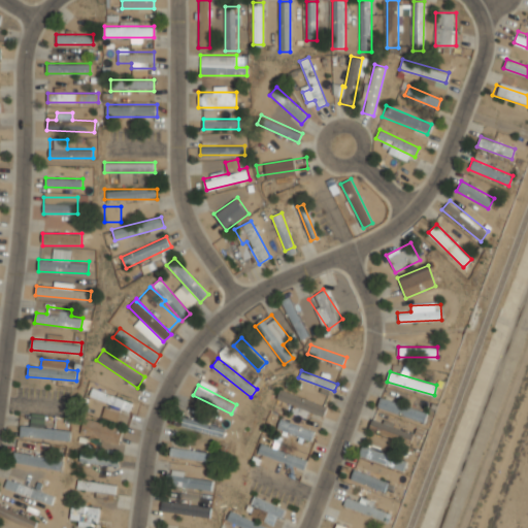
[(88,396),(106,404),(101,415),(125,424),(133,402),(92,386),(88,396)]
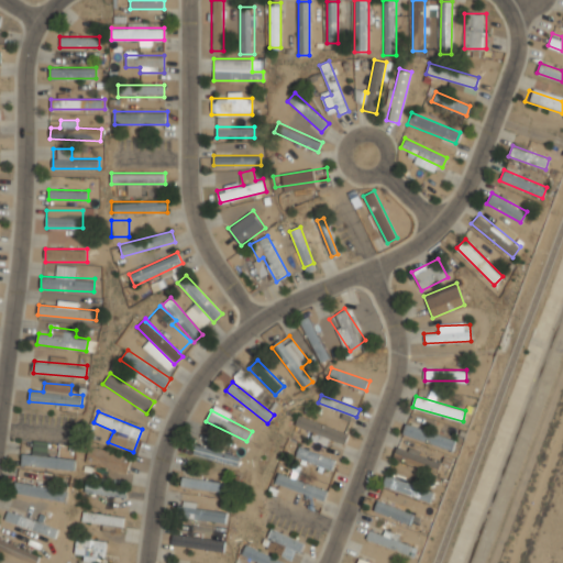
[(294,427),(346,445),(351,433),(298,415),(294,427)]
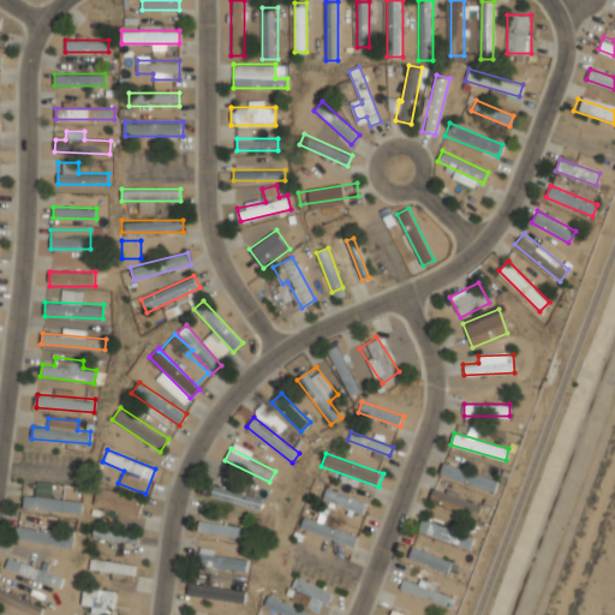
[(499,481),(445,461),(441,473),(494,491),(499,481)]
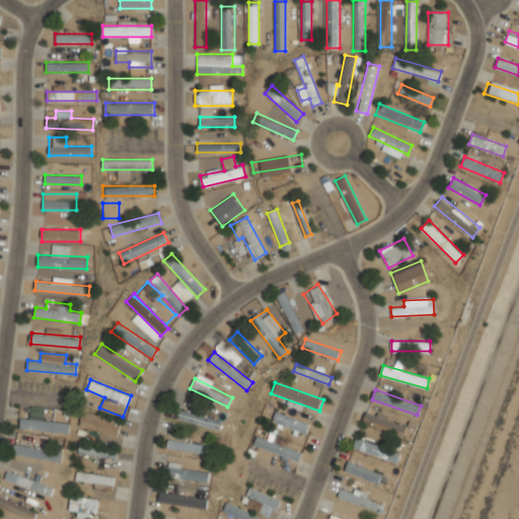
[(400,437),(408,424),(369,405),(363,419),(400,437)]
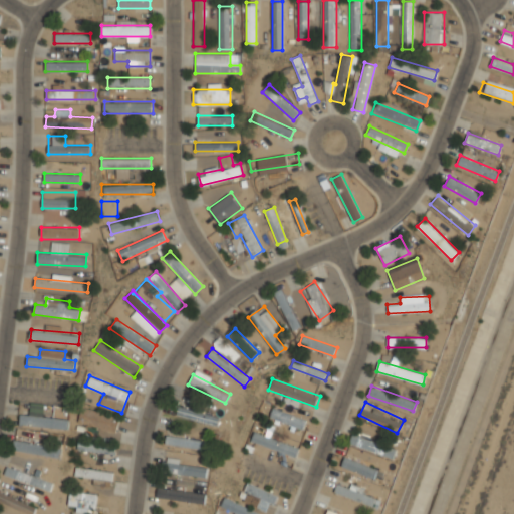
[(176,413),(216,426),(219,417),(179,404),(176,413)]
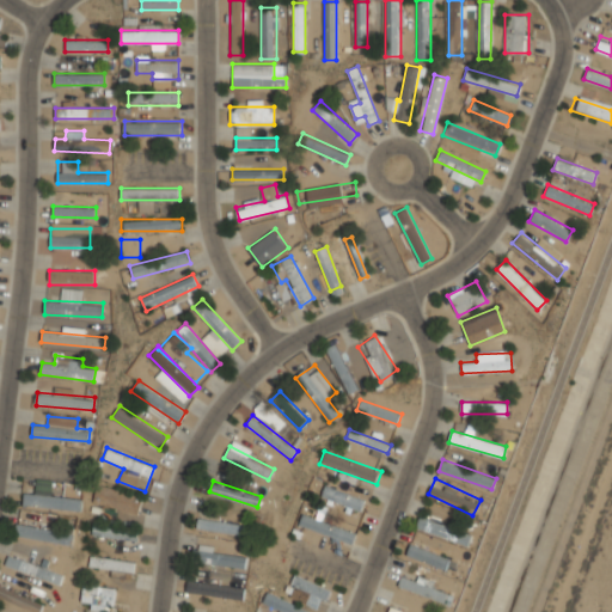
[(93,501),(139,514),(144,495),(98,482),(93,501)]
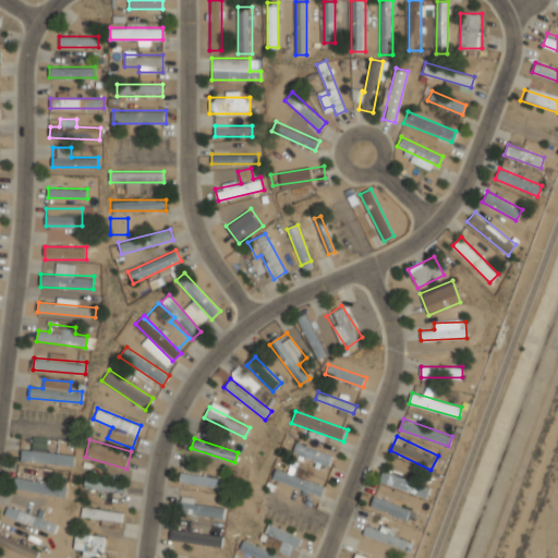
[(329,468),(334,453),(295,441),(291,456),(329,468)]
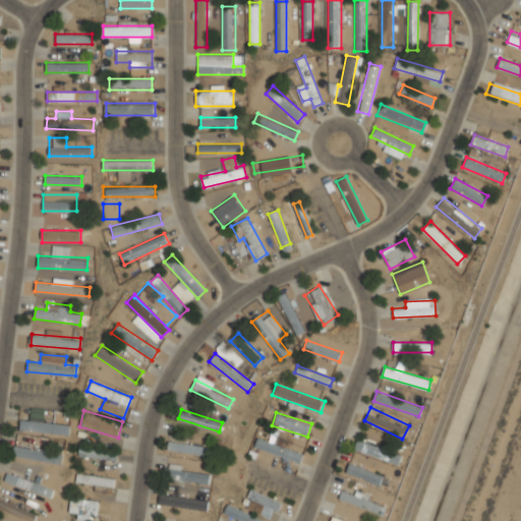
[(19,429),(68,433),(69,423),(20,419),(19,429)]
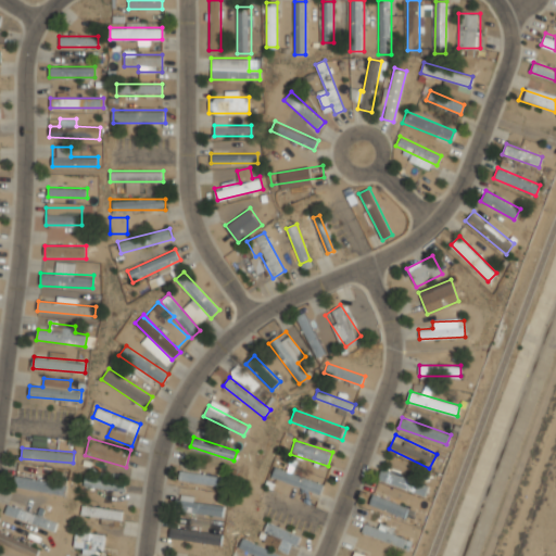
[(299,493),(313,498),(319,480),(283,467),(279,478),(301,485),(299,493)]
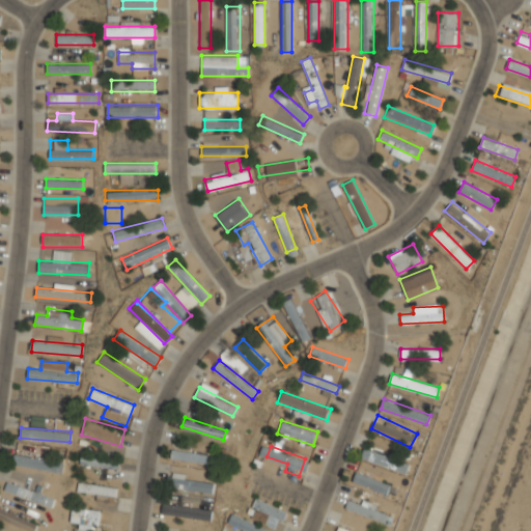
[(218,455),(172,448),(170,457),(216,466),(218,455)]
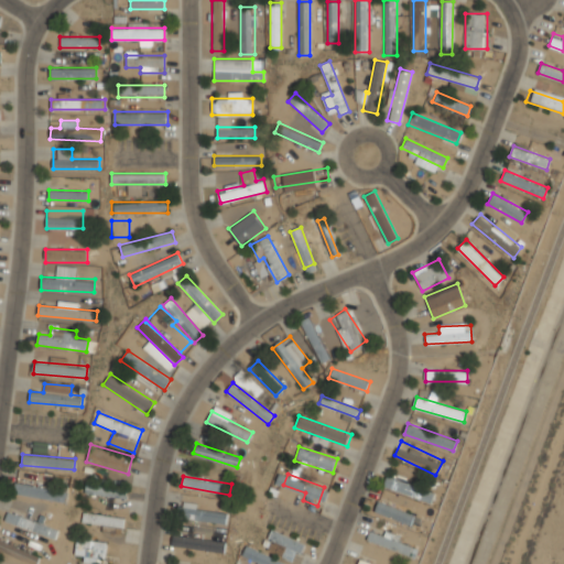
[(438,494),(387,476),(383,487),(435,505),(438,494)]
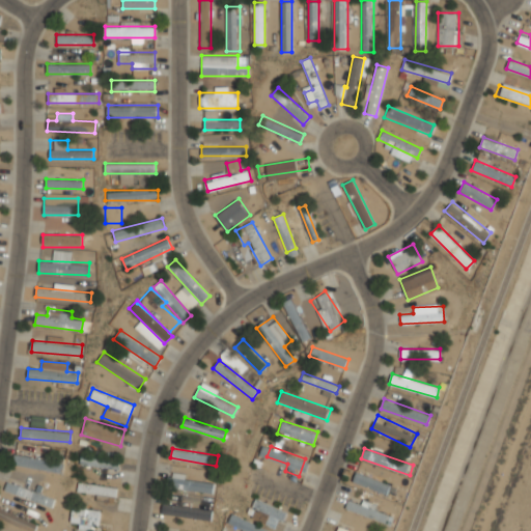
[(63,463),(15,453),(12,465),(61,473),(63,463)]
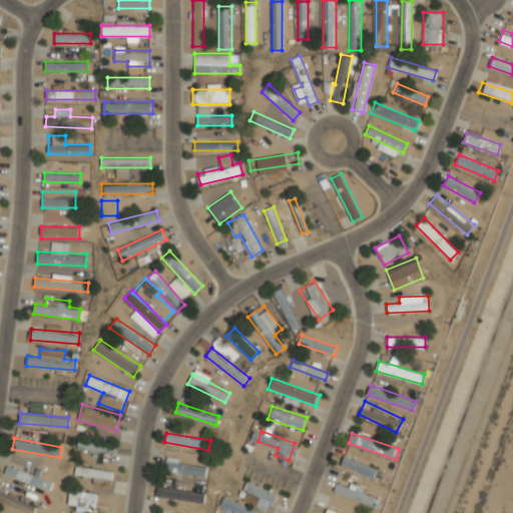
[(115,440),(77,444),(78,450),(90,449),(91,461),(103,460),(103,454),(116,453),(115,440)]
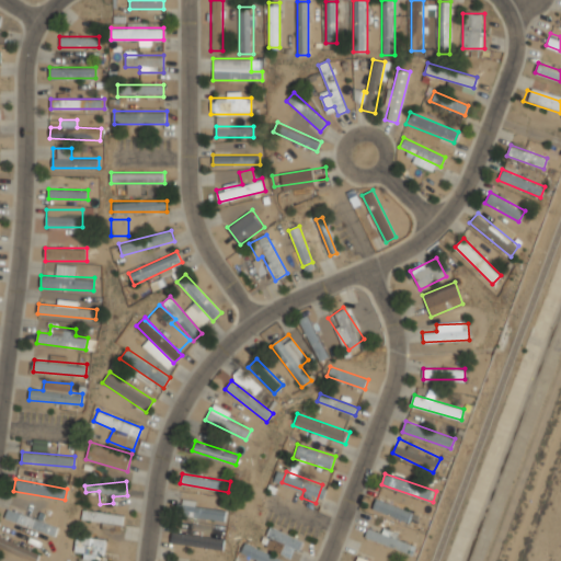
[(373,510),(410,523),(414,511),(376,497),(373,510)]
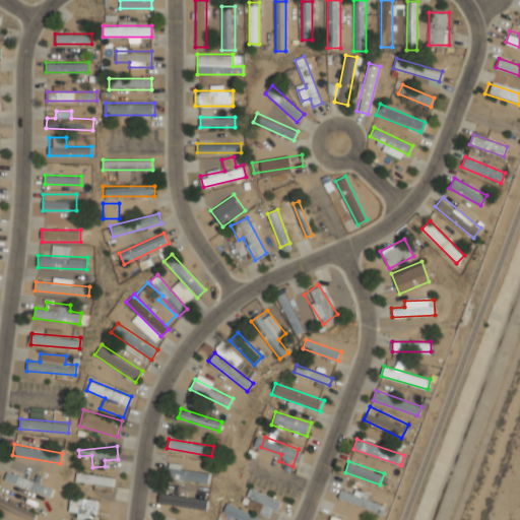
[(208,482),(209,470),(165,464),(163,477),(208,482)]
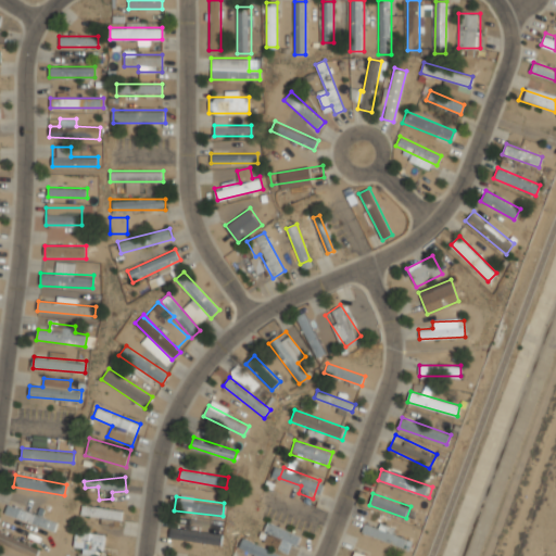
[(58,522),(9,502),(4,512),(53,532),(58,522)]
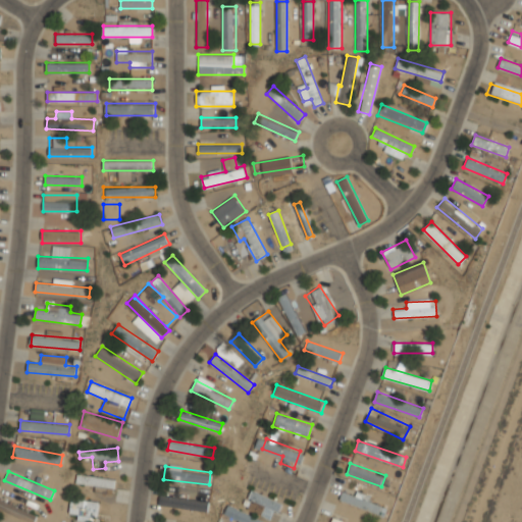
[(75,486),(113,492),(115,479),(77,473),(75,486)]
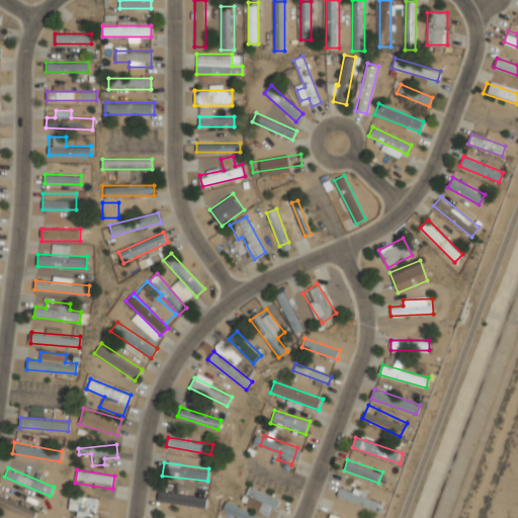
[(279,499),(248,486),(241,504),(272,516),(279,499)]
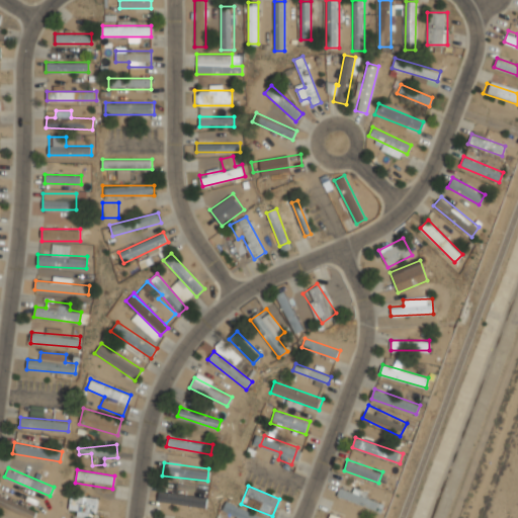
[(337,496),(382,511),(385,501),(340,486),(337,496)]
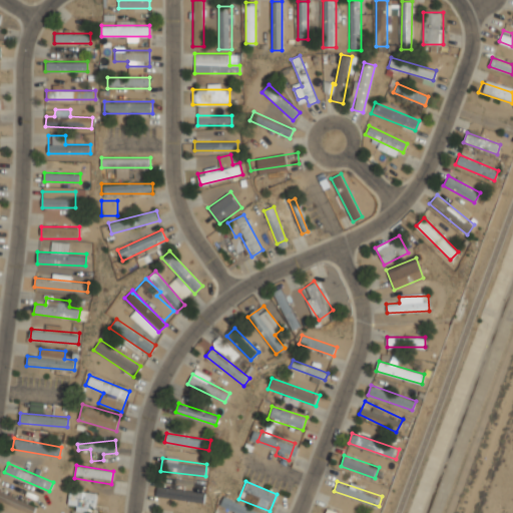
[(158,498),(200,500),(200,489),(158,486),(158,498)]
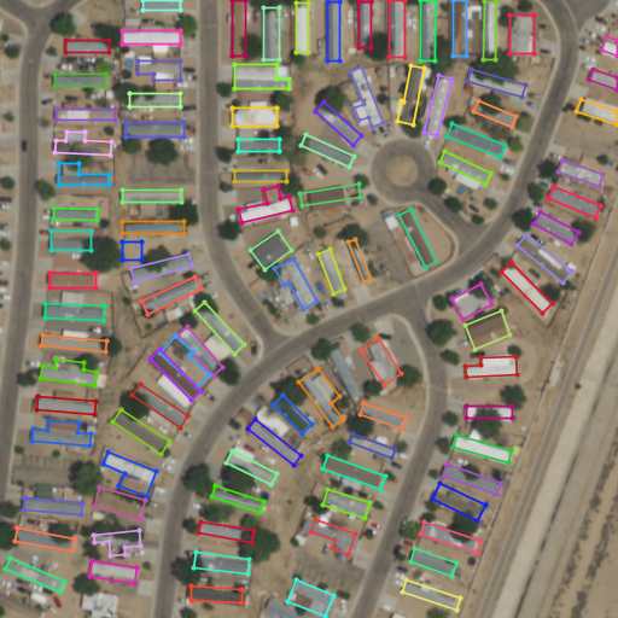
[(0,602),(40,617),(45,606),(0,590),(0,602)]
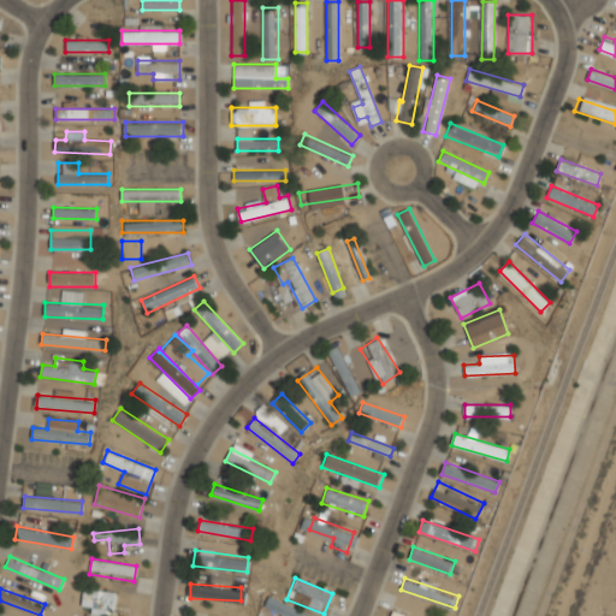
[(82,612),(116,612),(116,590),(82,590),(82,612)]
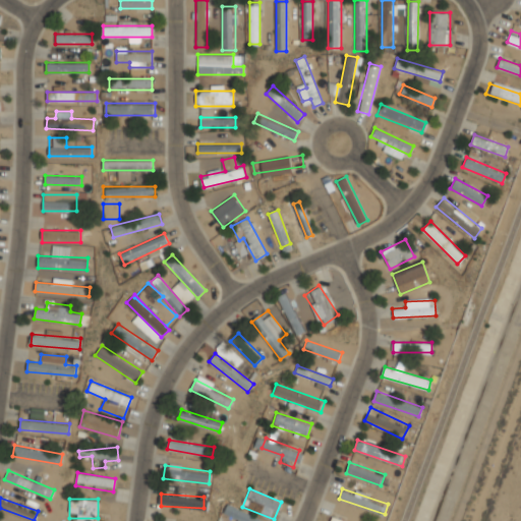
[(228,512),(249,520),(257,520),(259,518),(231,505),(228,512)]
